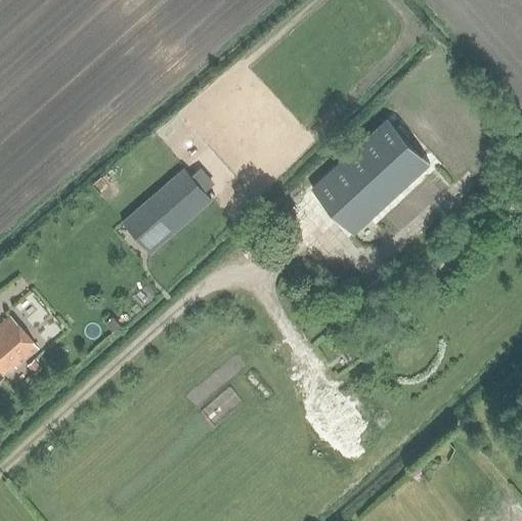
[(386,122),(310,191),(352,237),(428,168),(386,122)]
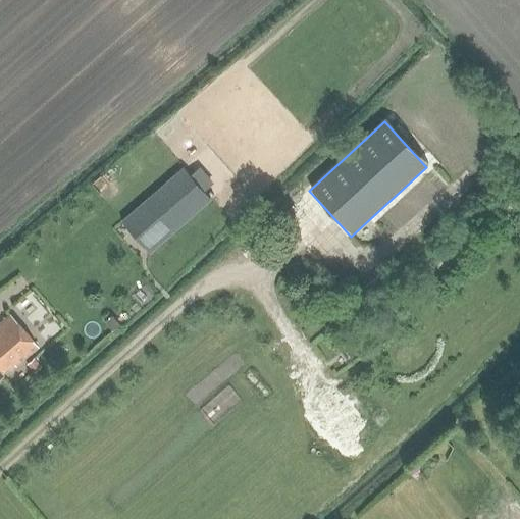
[(123,224),(151,256),(212,204),(184,171),(123,224)]
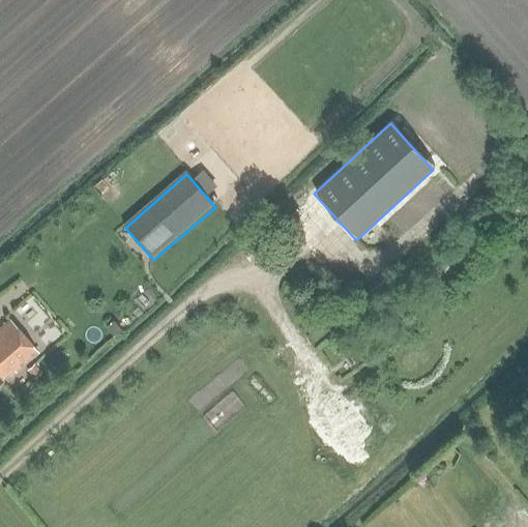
[(0,381),(10,373),(12,376),(35,356),(7,324),(0,329),(0,381)]
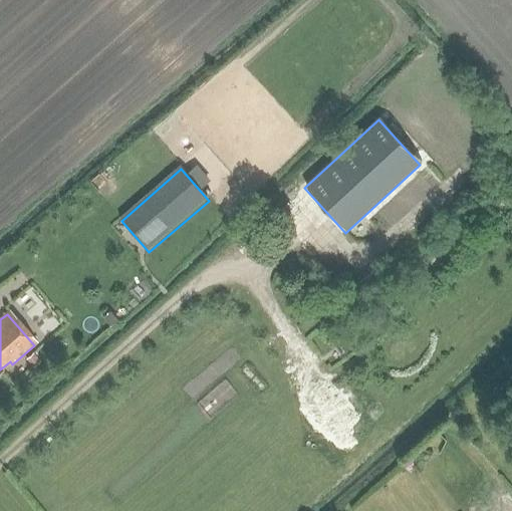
[(101,320),(109,329),(115,323),(108,314),(101,320)]
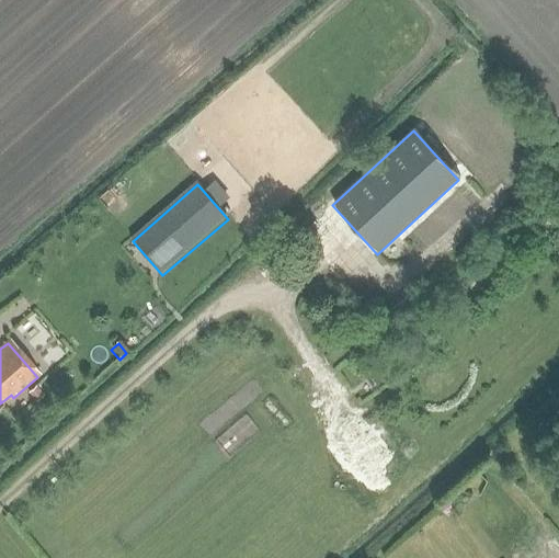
[(42,399),(34,389),(25,396),(34,406),(42,399)]
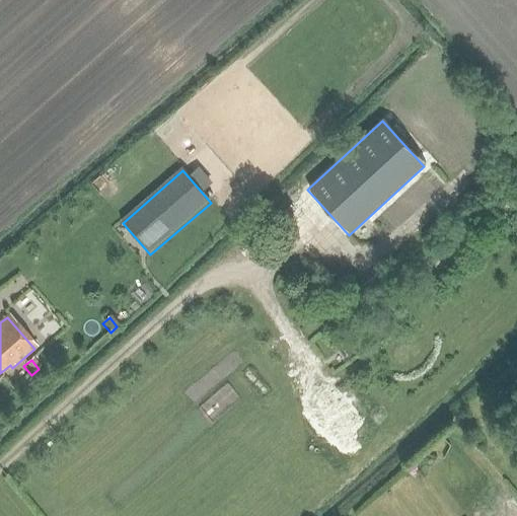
[(512,515),(499,499),(476,515),(512,515)]
